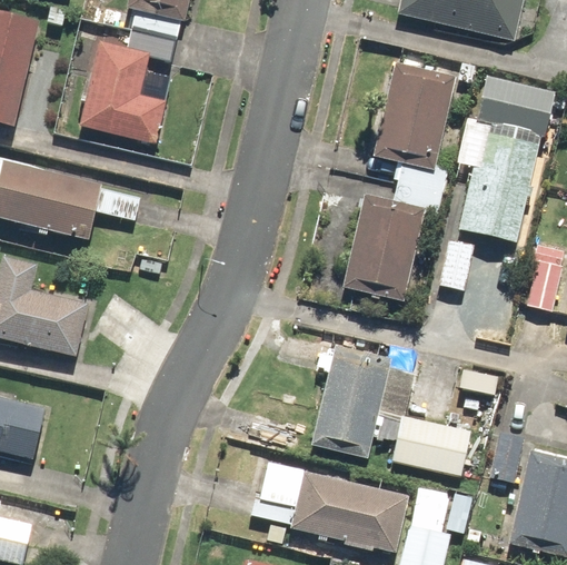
[(186,21),(189,0),(128,0),(127,10),(136,11),(179,20),(186,21)]
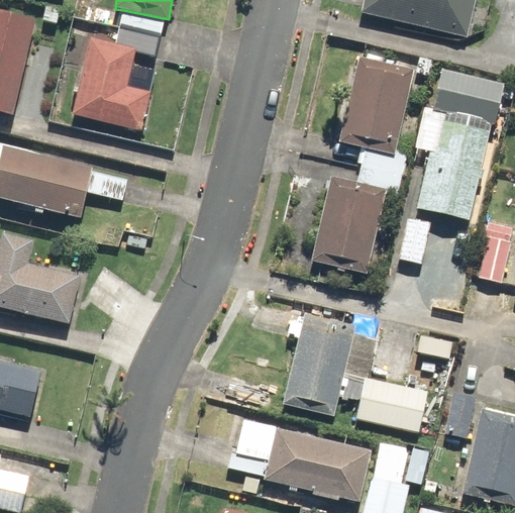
[(467,33),(473,0),(366,0),(365,12),(467,33)]
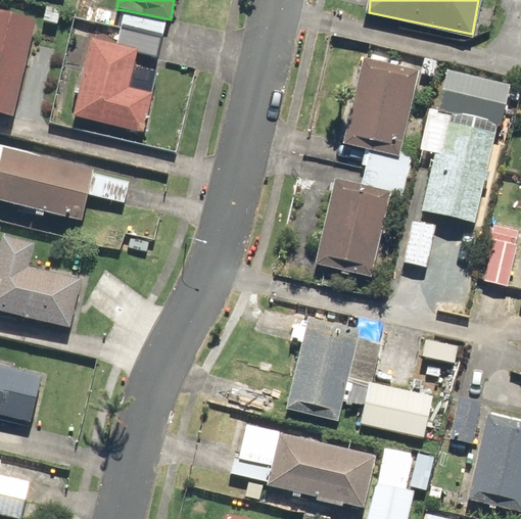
[(37,18),(0,10),(0,110),(16,114),(37,18)]
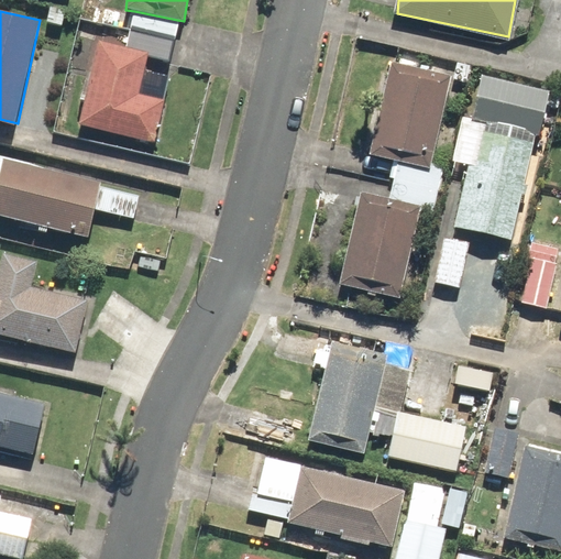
[(177,20),(134,11),(127,47),(145,51),(171,56),(177,20)]
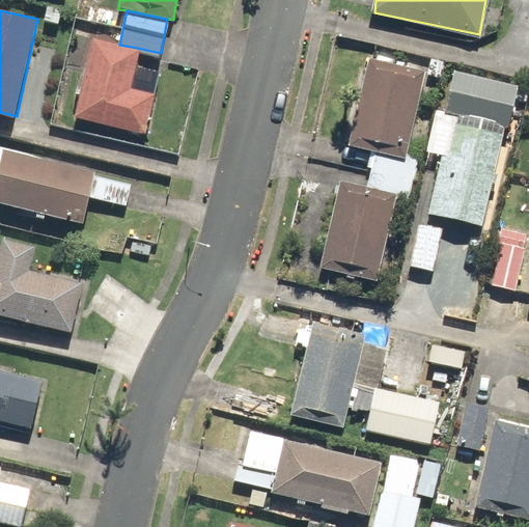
[(76,117),(146,132),(154,93),(130,88),(137,48),(119,45),(91,38),(76,117)]
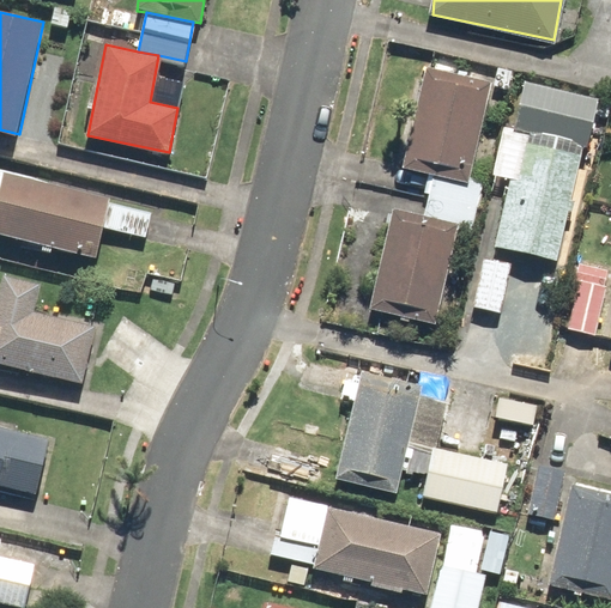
[(469,170),(490,71),(419,56),(398,154),(427,160),(469,170)]
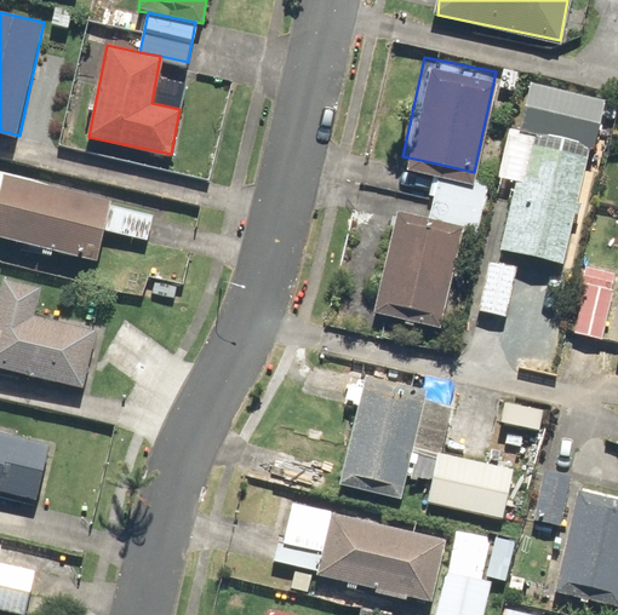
[(531,81),(521,130),(537,133),(526,182),(516,179),(501,249),(561,263),(588,143),(598,145),(607,98),(531,81)]
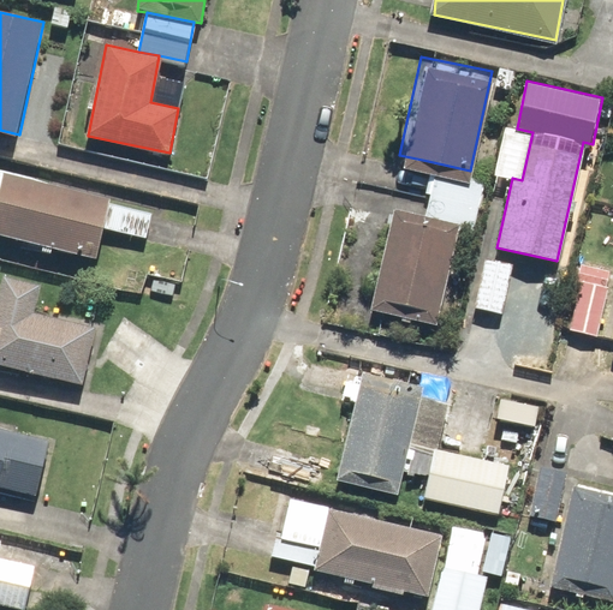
[(484,184),(434,172),(424,216),(456,223),(475,227),(484,184)]
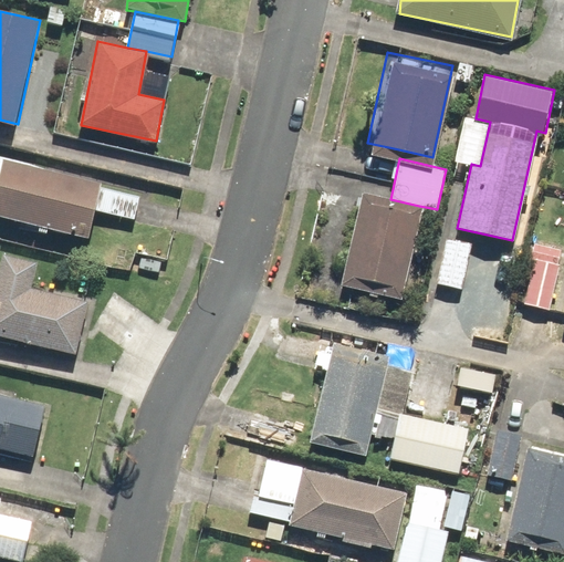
[(101,183),(2,159),(0,168),(0,215),(89,237),(101,183)]
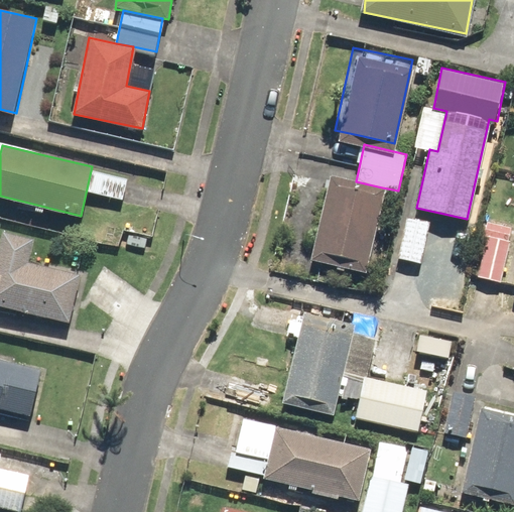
[(356,186),(328,180),(309,265),(364,276),(382,193),(356,186)]
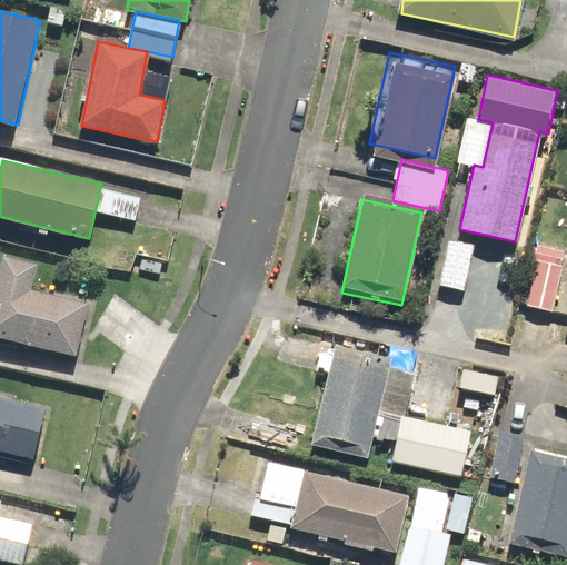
[(475,240),(449,236),(441,284),(467,288),(475,240)]
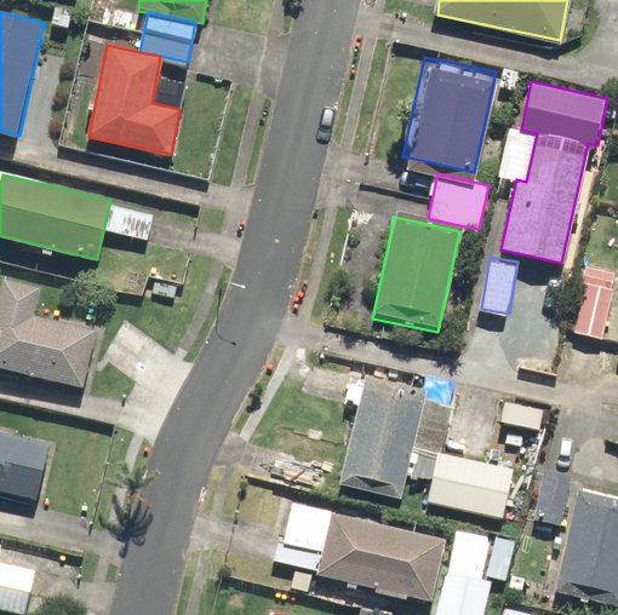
[(617,271),(585,265),(572,332),(602,338),(617,271)]
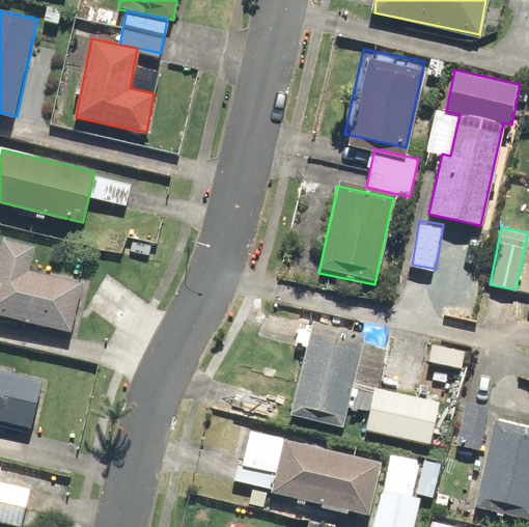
[(34,247),(2,241),(0,251),(0,313),(72,329),(81,281),(29,271),(34,247)]
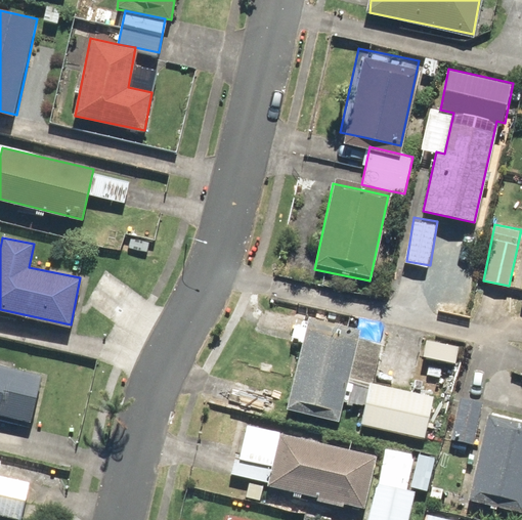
[(434,395),(372,381),(380,347),(359,342),(362,329),(308,316),(287,412),(337,422),(342,401),(366,406),(362,423),(425,437),(434,395)]
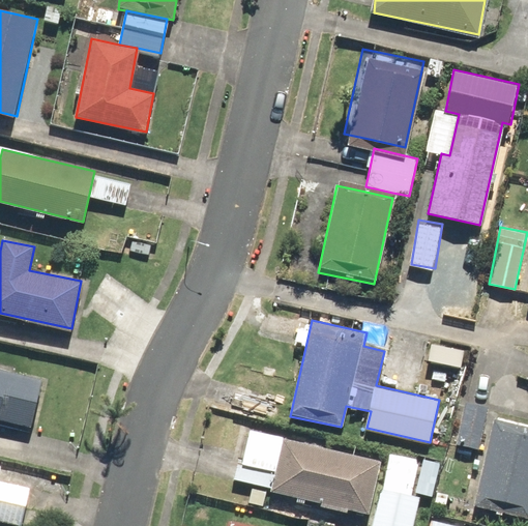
[(0,419),(31,427),(41,377),(0,367),(0,419)]
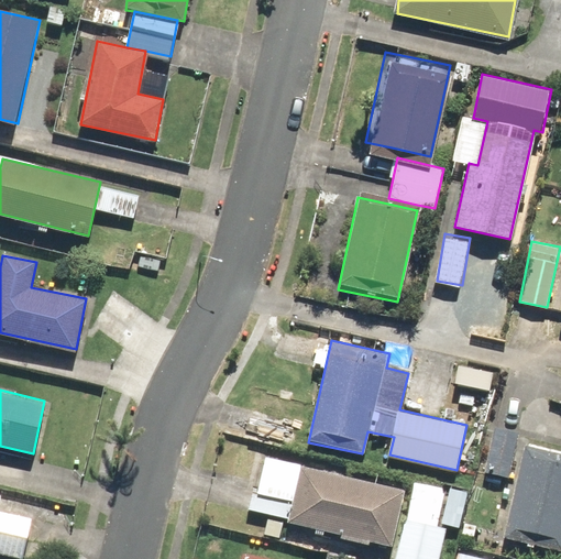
[(520,431),(493,426),(484,471),(512,475),(520,431)]
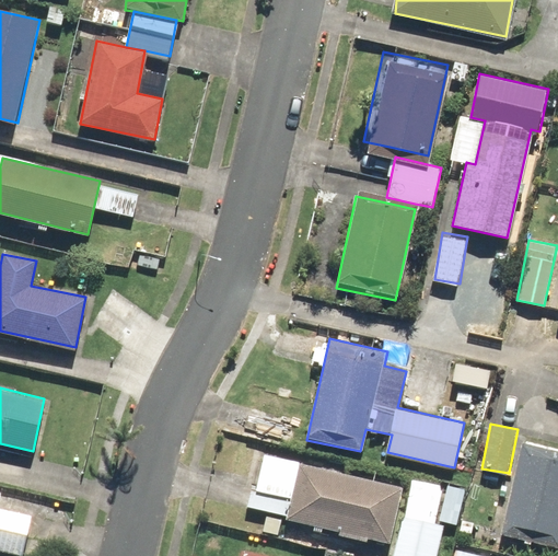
[(557,452),(520,446),(503,534),(557,544),(557,452)]
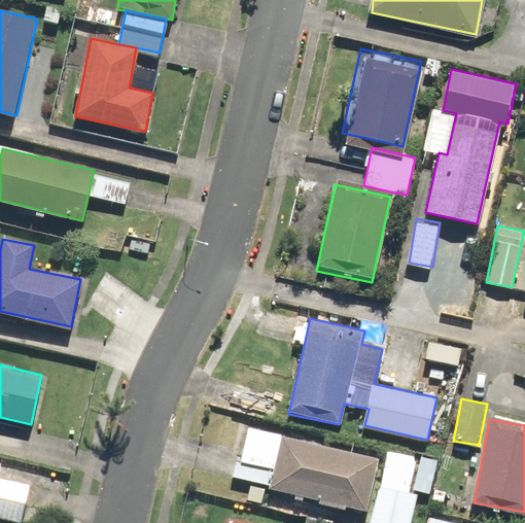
[(242,460),(274,467),(269,489),(365,512),(379,458),(249,427),(242,460)]
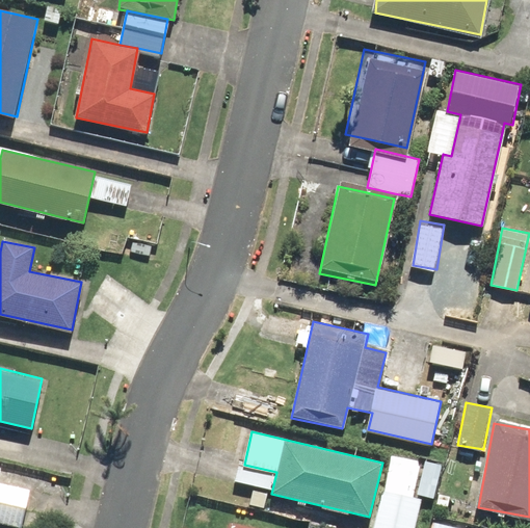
[(418,460),(389,454),(373,527),(412,527),(419,496),(412,494),(418,460)]
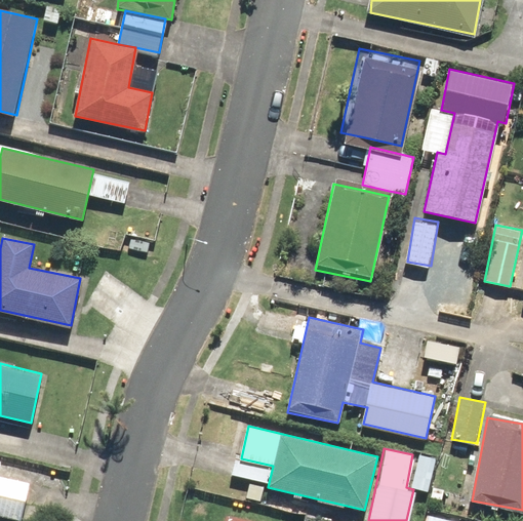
[(433,457),(418,455),(412,487),(428,490),(433,457)]
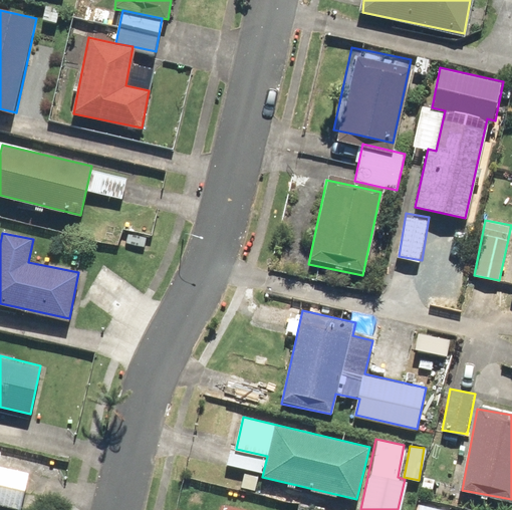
[(22,509),(27,470),(0,467),(0,507),(20,509),(22,509)]
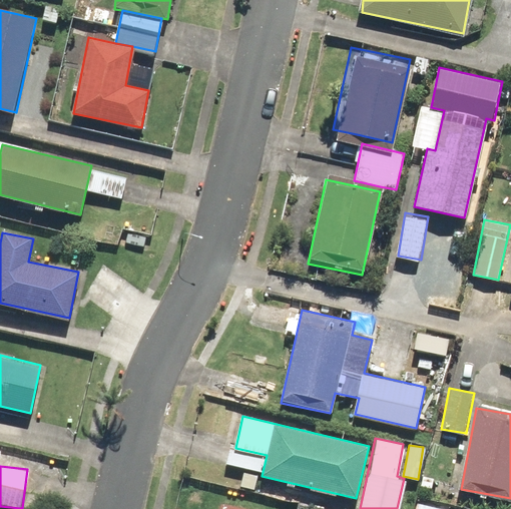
All buildings are outlined.
